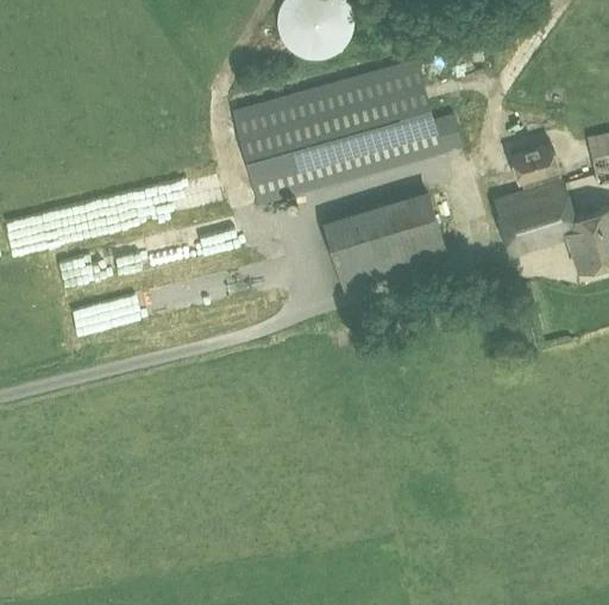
[(347,5),(344,0),(286,0),(284,4),(280,11),(278,19),(277,27),(280,36),(283,43),(288,50),(295,55),(302,60),(311,61),(319,62),(327,60),(334,56),(341,51),(346,44),(351,37),(352,29),(353,20),(351,12),(347,5)]
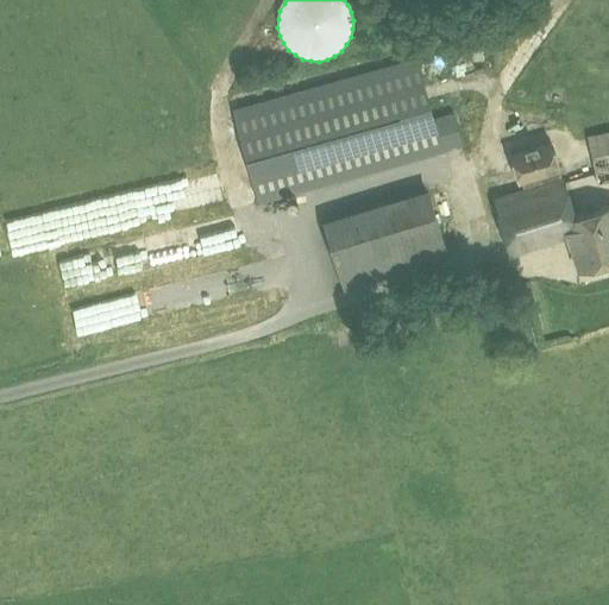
[(462,147),(452,114),(433,120),(416,61),(232,112),(258,206),(462,147)]
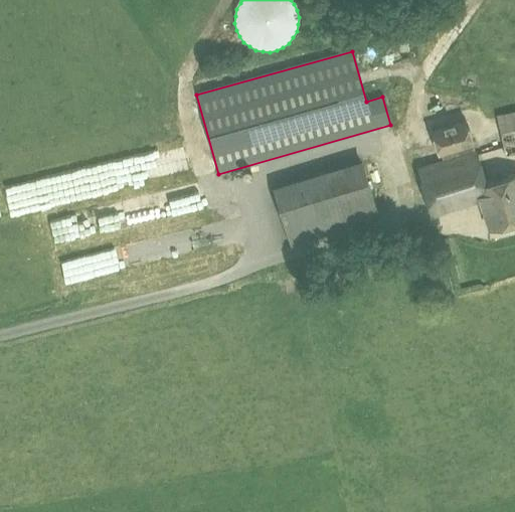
[(439,155),(473,145),(466,123),(433,132),(439,155)]
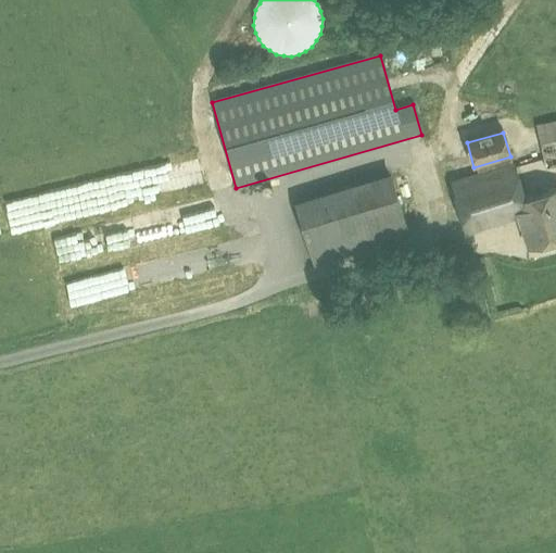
[(555,140),(539,143),(546,172),(555,170),(555,140)]
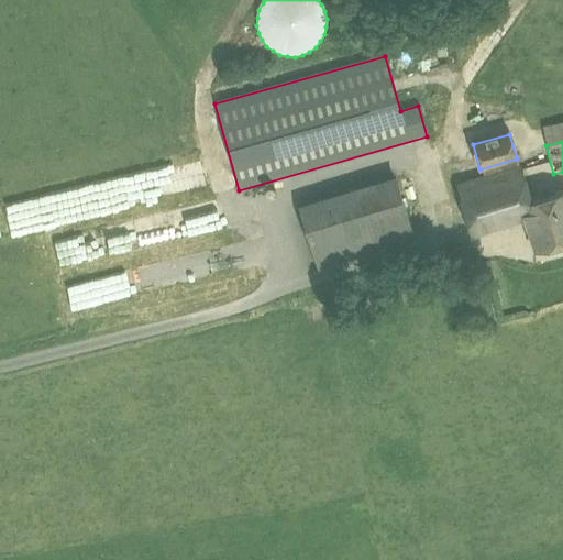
[(453,166),(455,177),(477,171),(475,161),(453,166)]
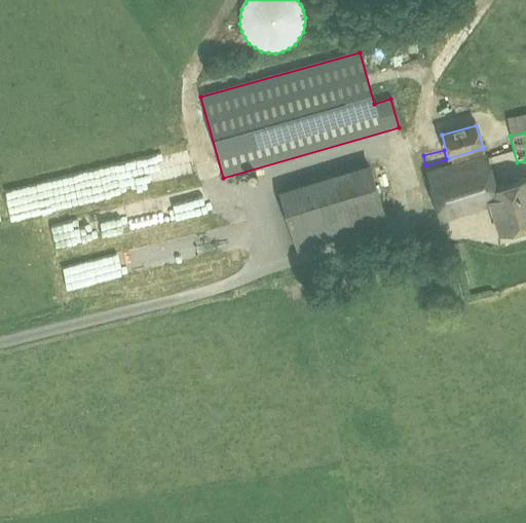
[(525,180),(496,189),(486,156),(426,174),(442,222),(490,207),(498,234),(525,225),(525,180)]
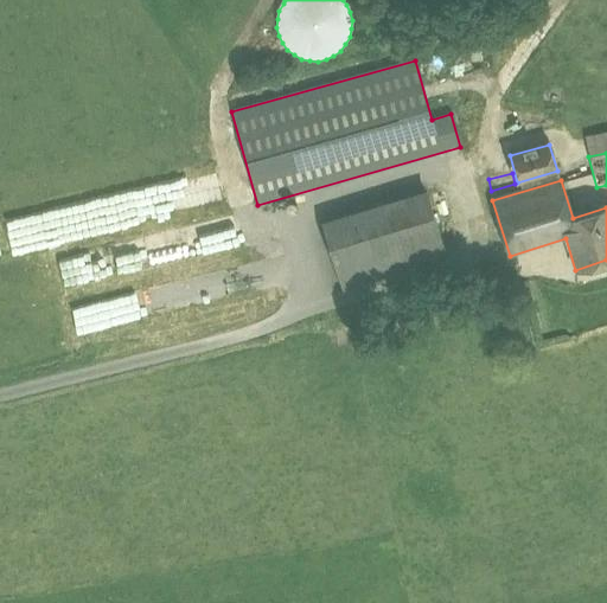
[(427,191),(321,223),(342,292),(447,260),(427,191)]
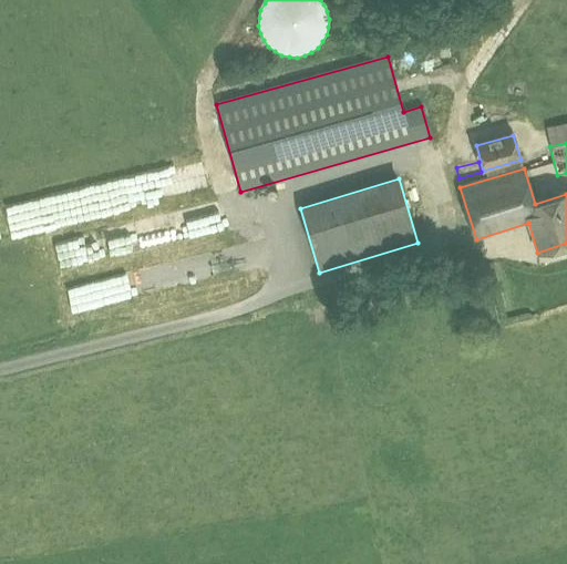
[(193,234),(194,217),(178,216),(177,233),(193,234)]
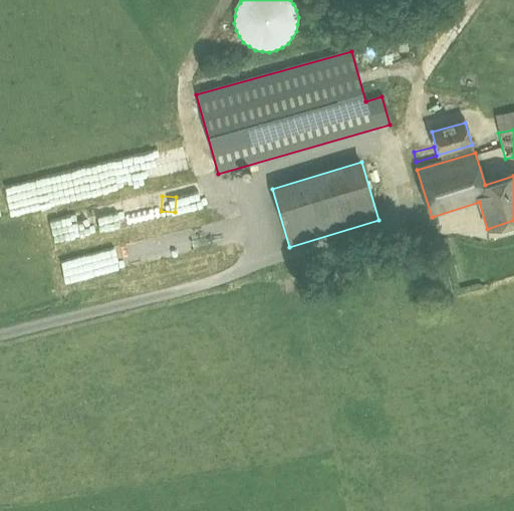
[(59,235),(91,230),(88,212),(56,217),(59,235)]
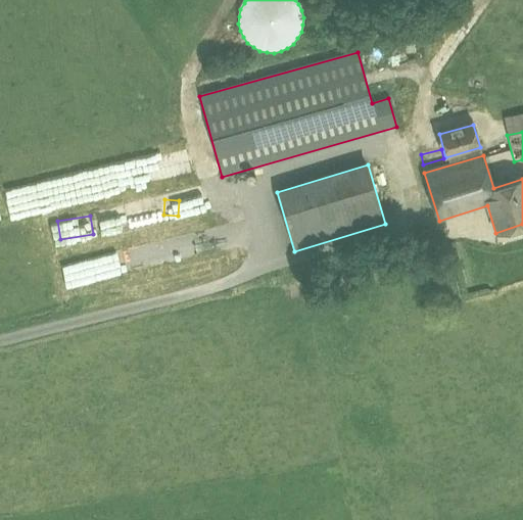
[(181,244),(185,260),(226,248),(222,234),(181,244)]
